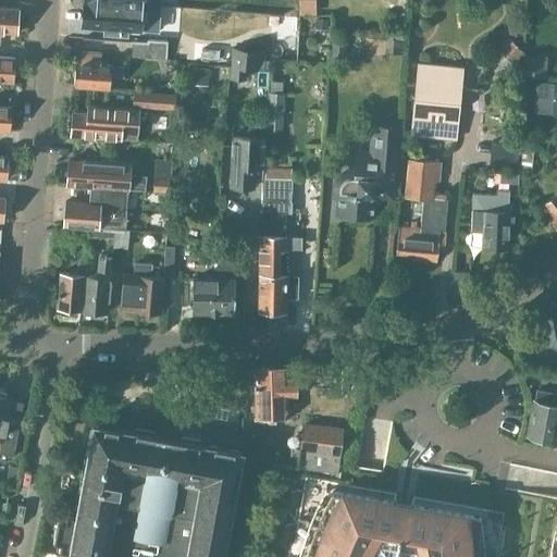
[(84,0),(82,25),(103,27),(114,28),(113,37),(128,38),(128,29),(131,29),(158,31),(160,7),(84,0)]
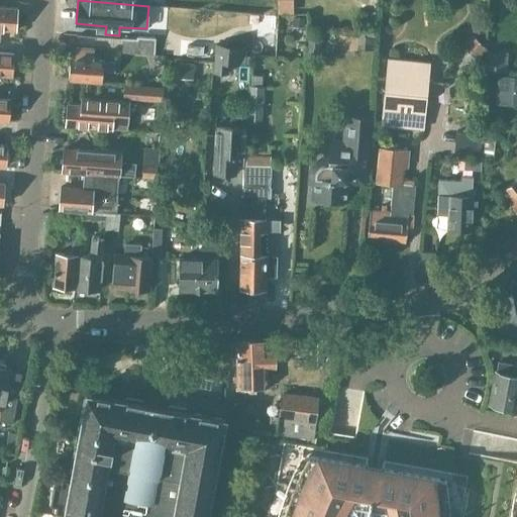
[(277,0),(278,14),(290,14),(290,0),(277,0)]
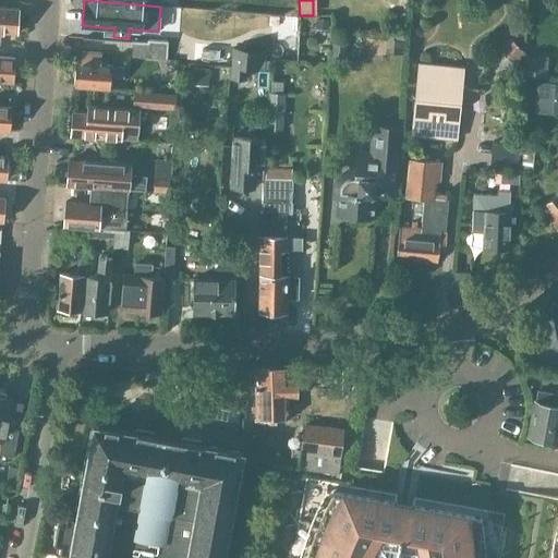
[(0,32),(1,33),(17,34),(19,10),(0,8),(0,32)]
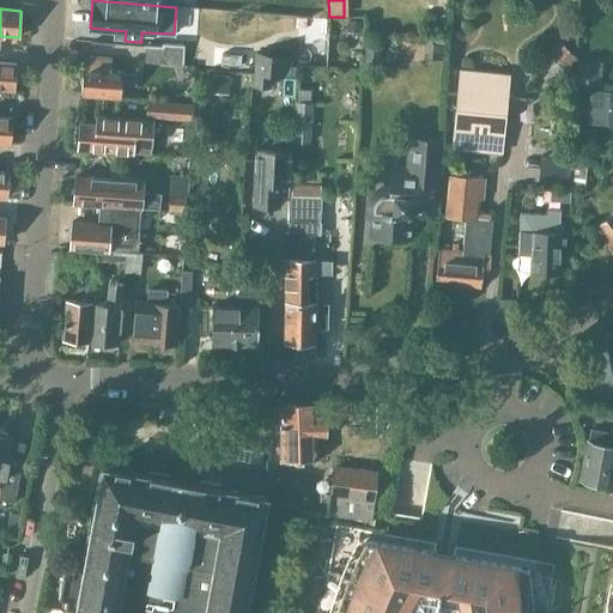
[(578,58),(558,41),(547,53),(569,71),(578,58)]
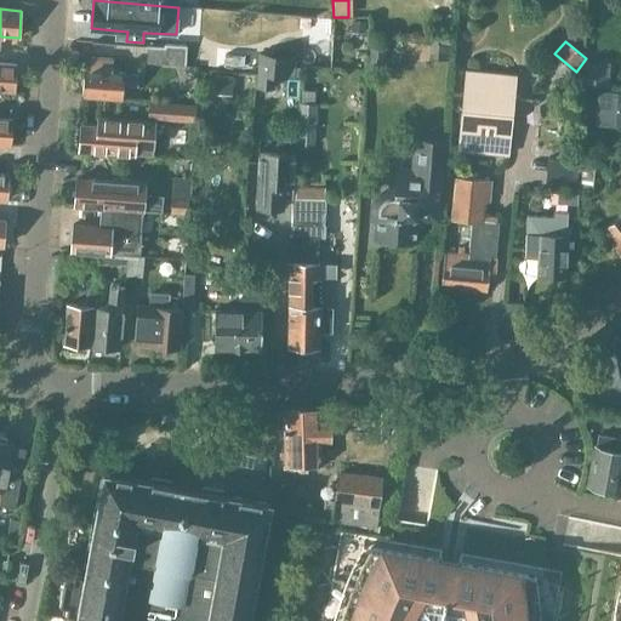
[(371,43),(370,64),(385,66),(386,43),(371,43)]
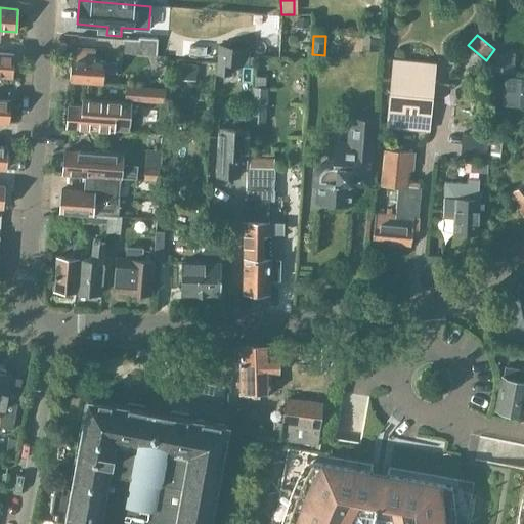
[(124,53),(157,55),(157,42),(125,40),(124,53)]
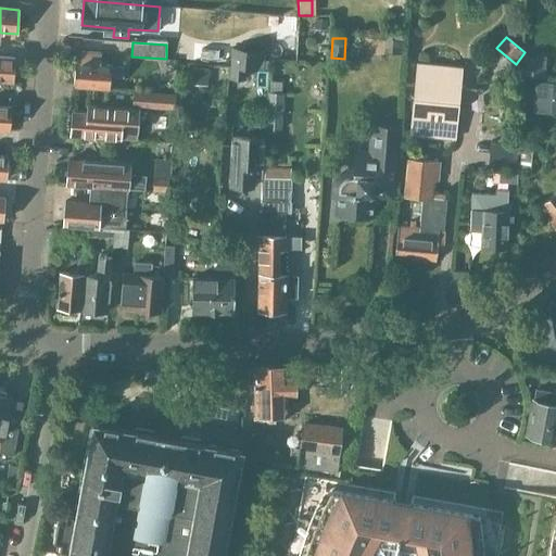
[(166,59),(178,60),(179,45),(167,43),(166,45),(166,59)]
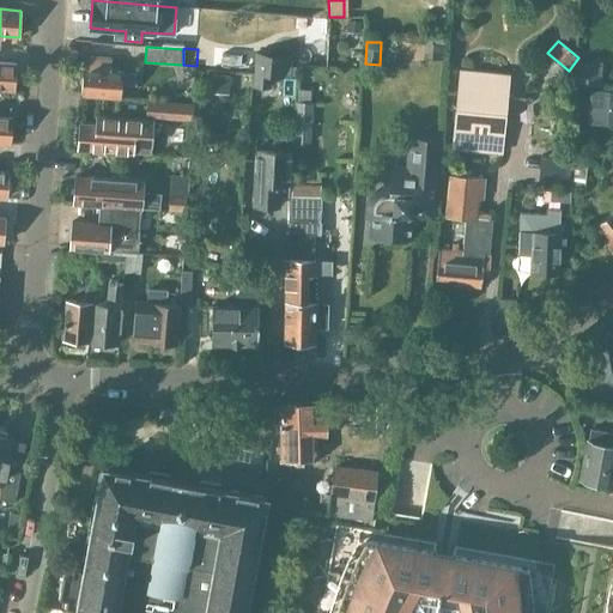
[(291,58),(255,54),(253,89),(271,90),(273,76),(290,77),(291,58)]
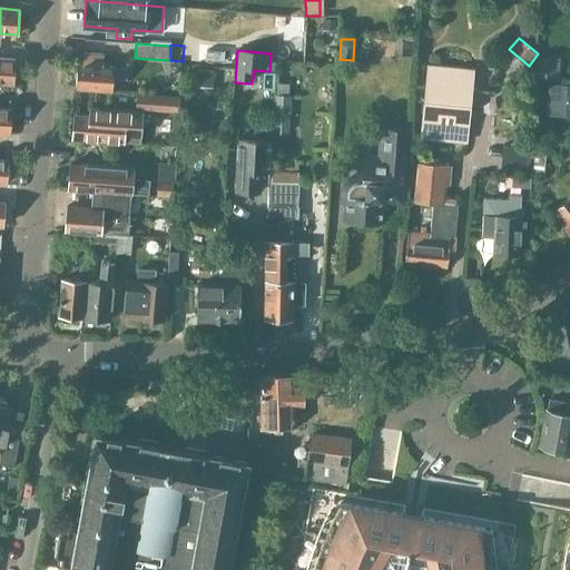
[(78,65),(77,77),(77,89),(114,91),(114,79),(127,80),(127,68),(102,67),(104,55),(84,53),(82,65),(78,65)]
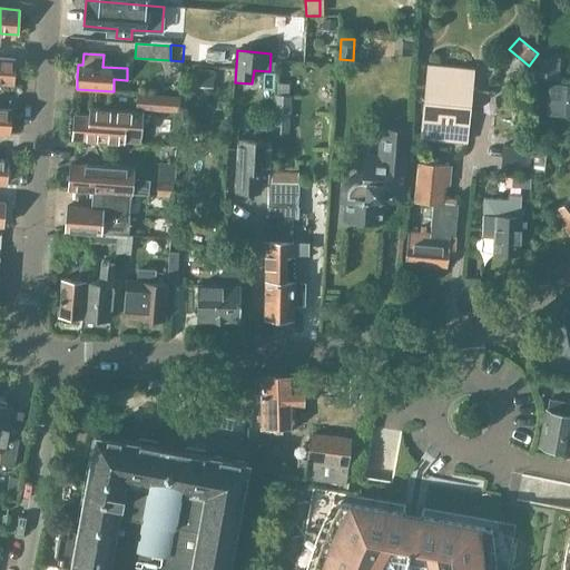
[(16,60),(0,58),(0,82),(13,85),(16,60)]
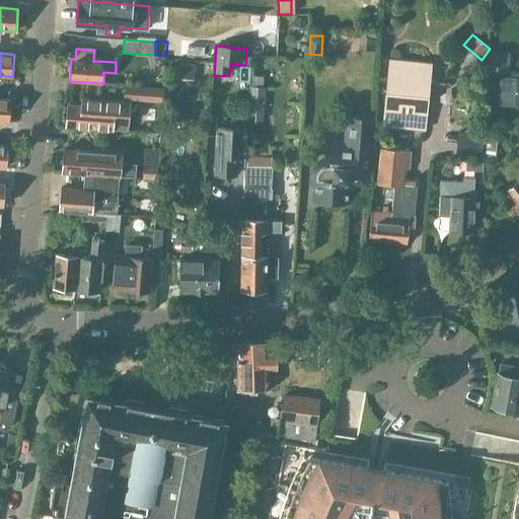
[(491,71),(510,72),(510,53),(491,53),(491,71)]
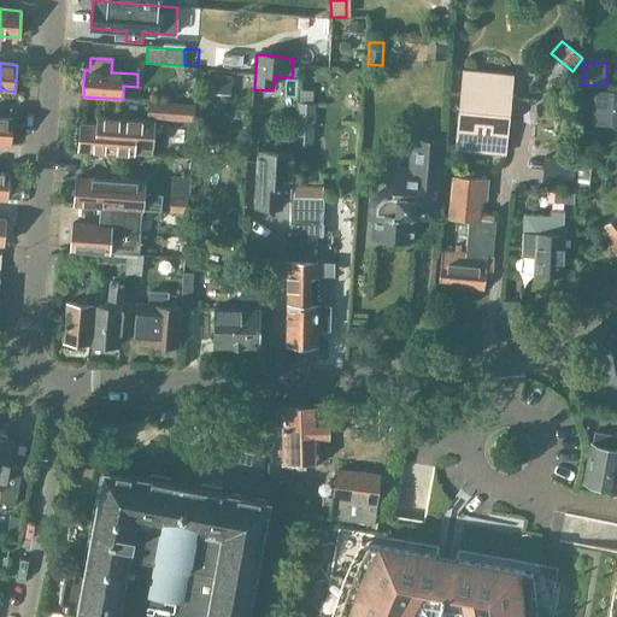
[(454,152),(494,156),(505,157),(513,76),(463,70),(454,152)]
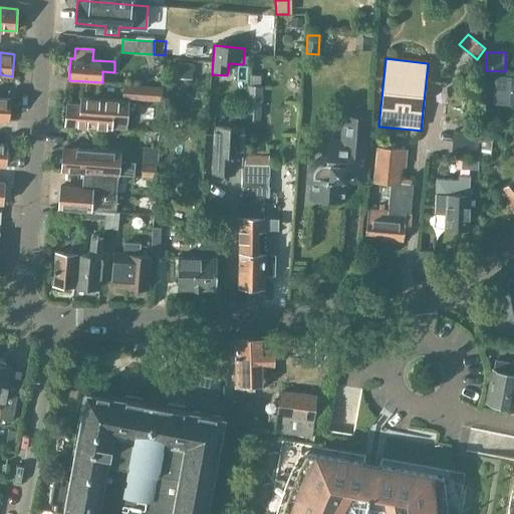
[(193,63),(177,61),(176,78),(192,79),(193,63)]
